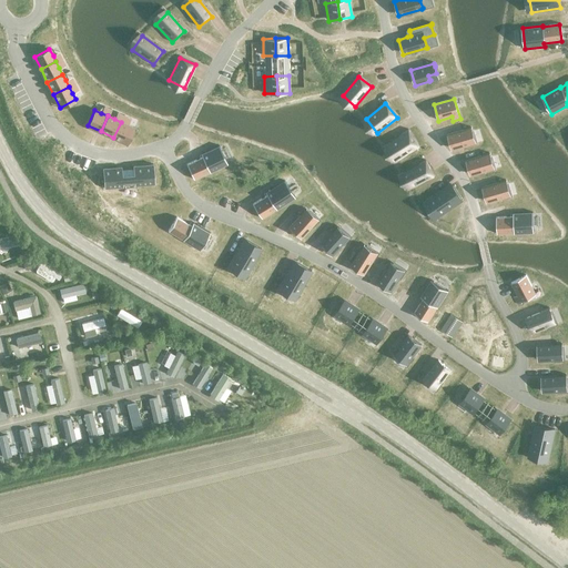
[(121,122),(113,138),(127,143),(134,128),(128,124),(121,122)]
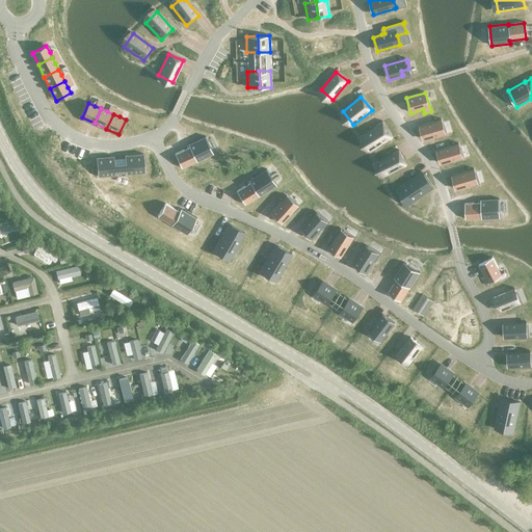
[(441,120),(419,126),(423,140),(436,136),(437,136),(437,135),(436,131),(444,129),(442,123),(442,122),(441,120)]
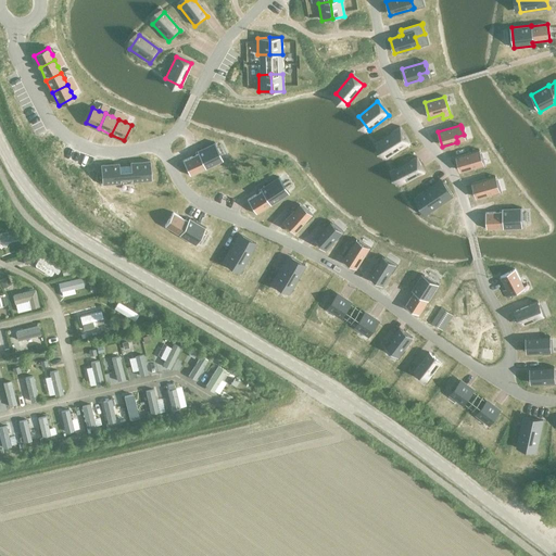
[(400,128),(378,142),(389,158),(409,144),(400,128)]
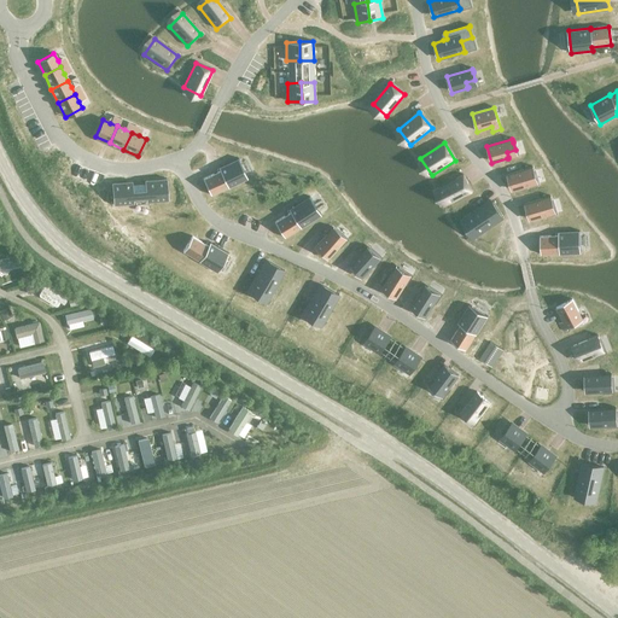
[(220,172),(203,179),(210,196),(227,187),(227,188),(248,179),(238,158),(217,168),(220,172)]
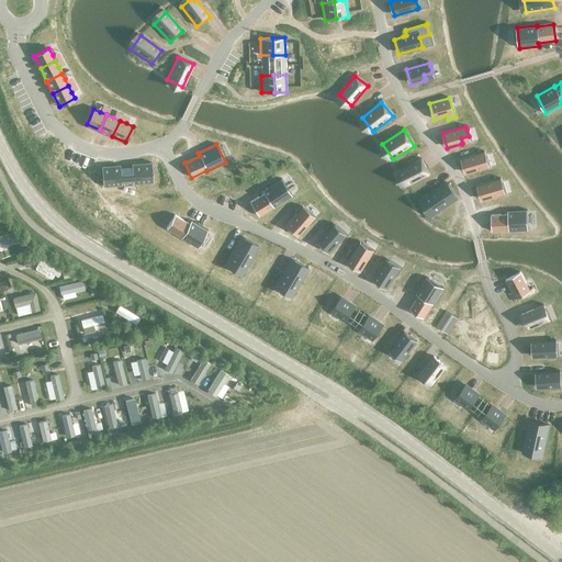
[(484,153),(461,159),(465,175),(480,170),(481,169),(480,169),(479,165),(486,163),(485,156),(485,155),(484,153)]
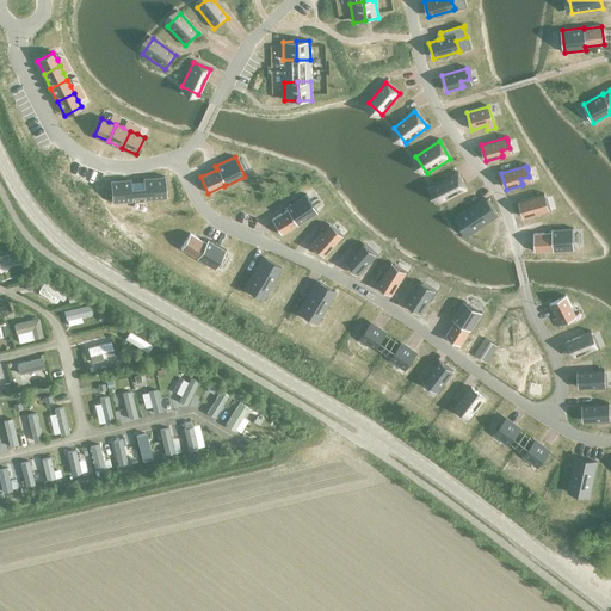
[(458,174),(433,186),(442,203),(466,191),(458,174)]
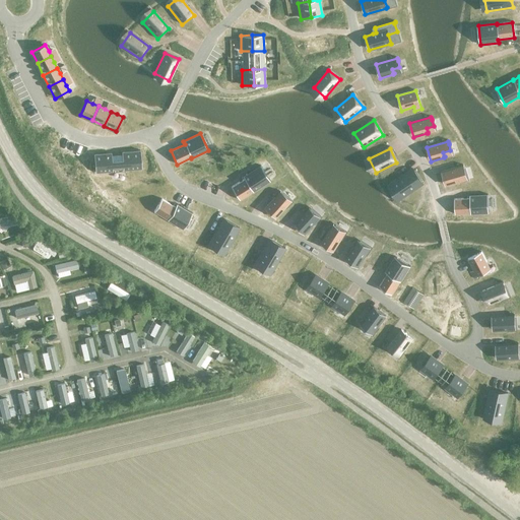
[(111,152),(93,154),(95,173),(112,172),(112,170),(123,169),(123,171),(141,169),(139,150),(121,151),(121,153),(111,154),(111,152)]
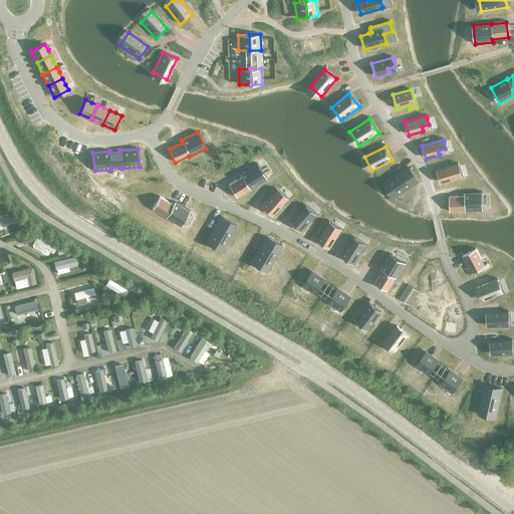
[(243,176),(230,184),(238,197),(251,189),(266,180),(256,164),(241,173),(243,176)]
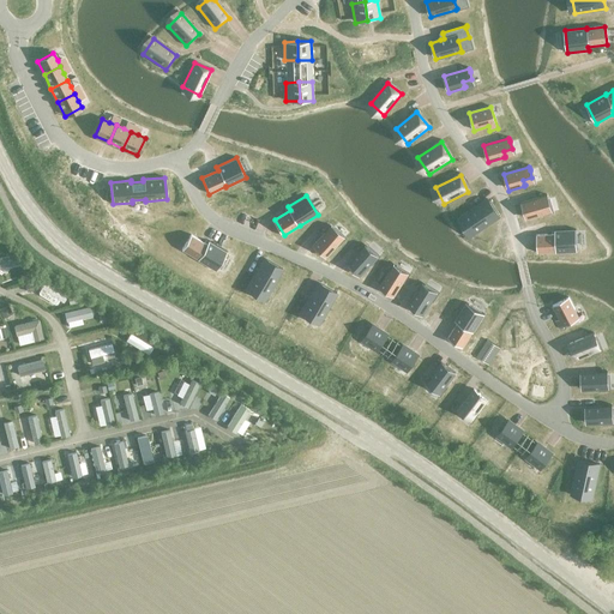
[(547,196),(522,204),(525,220),(541,215),(543,215),(542,214),(541,209),(549,206),(547,199),(547,196)]
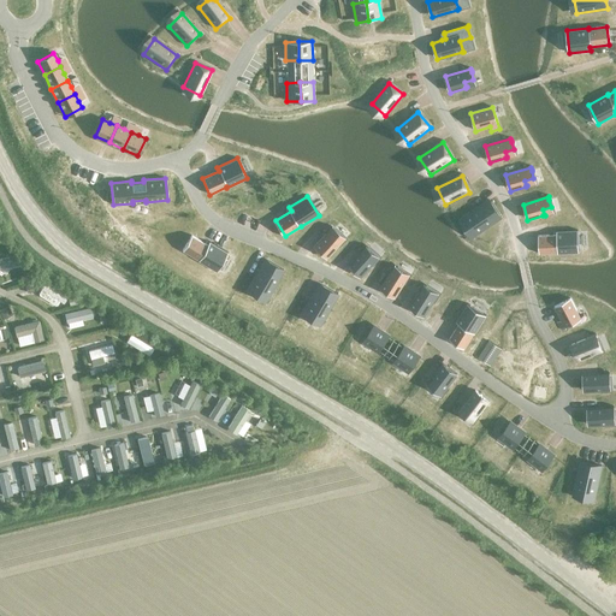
[(489,200),(463,217),(475,235),(501,217),(489,200)]
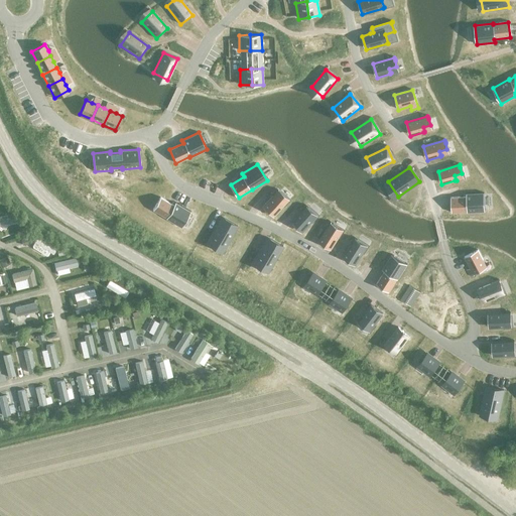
[(277,189),(262,207),(272,216),(281,206),(282,205),(281,205),(278,202),(283,197),(279,192),(279,191),(277,189)]
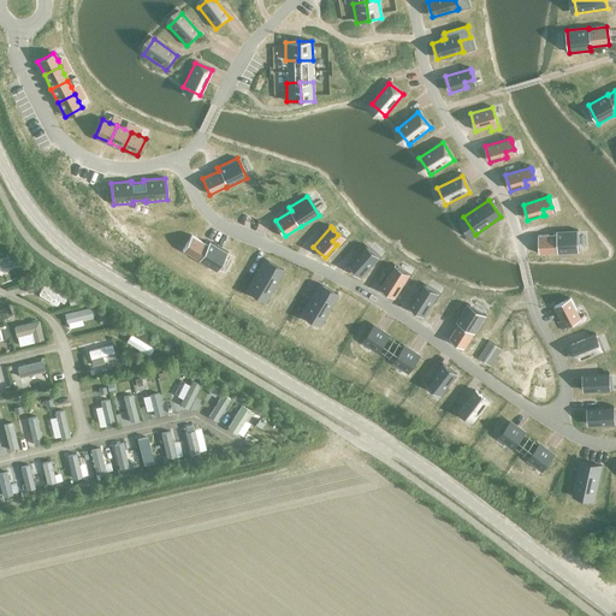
[(556,236),(538,237),(538,255),(557,254),(557,255),(579,254),(578,232),(556,232),(556,236)]
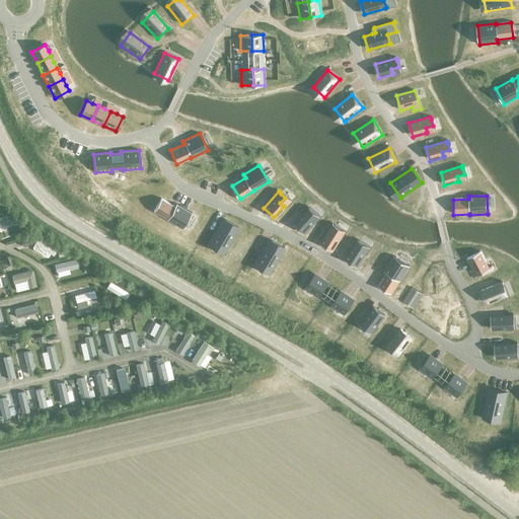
[(160,199),(153,212),(166,220),(181,229),(192,213),(175,204),(174,207),(160,199)]
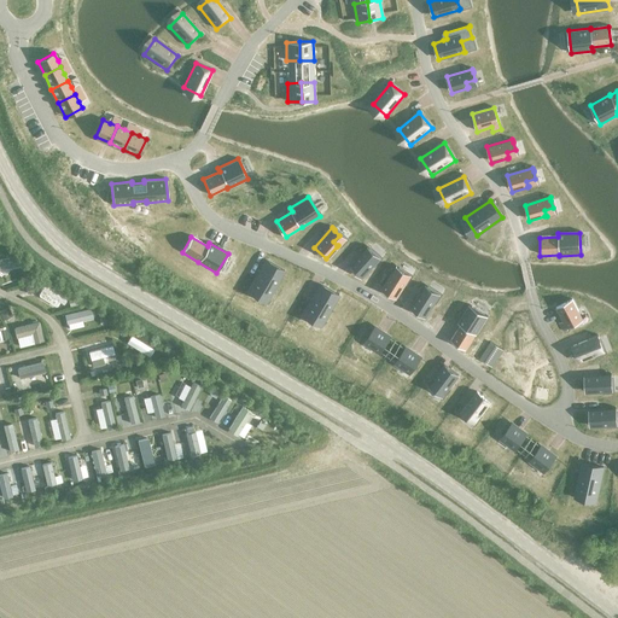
[(367,246),(349,267),(362,278),(372,266),(373,264),(372,264),(368,261),(374,255),(369,250),(369,249),(368,249),(367,246)]
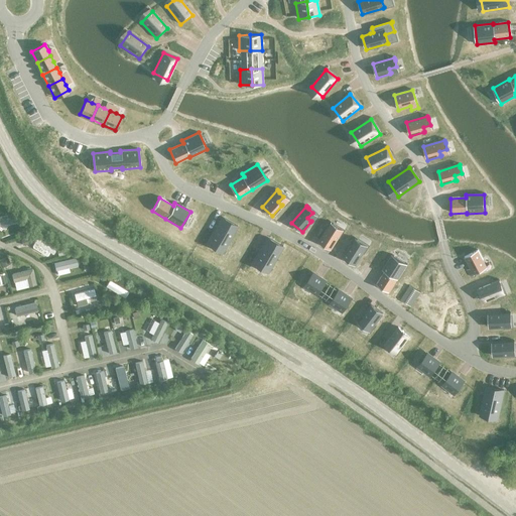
[(0,225),(14,223),(13,215),(0,217),(0,225)]
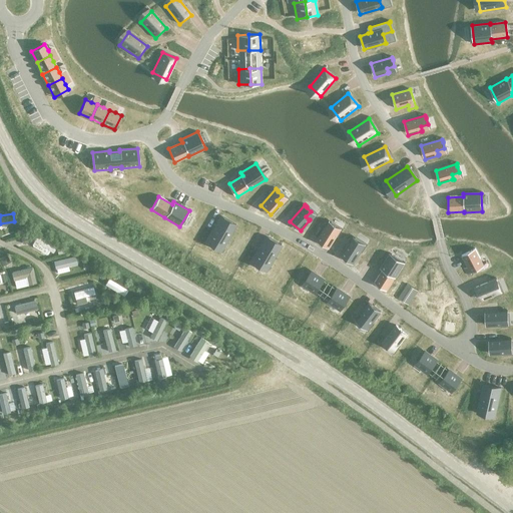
[(220,216),(207,238),(222,246),(235,224),(220,216)]
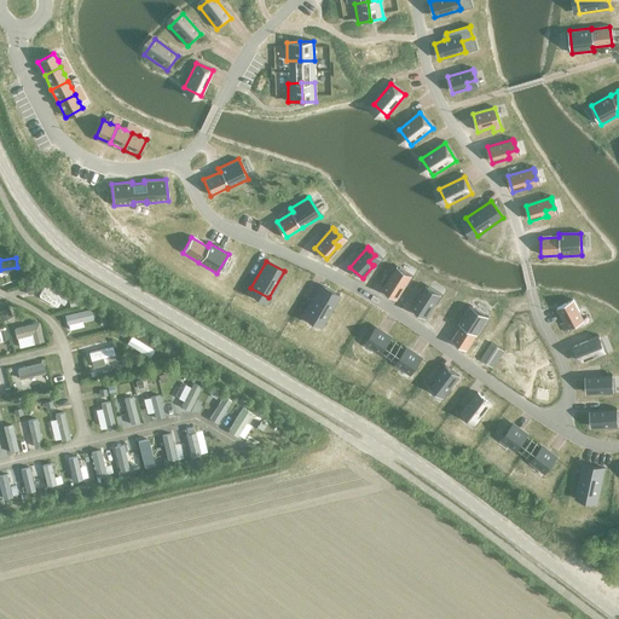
[(397,267),(382,290),(397,299),(405,284),(406,283),(405,283),(400,281),(405,273),(399,270),(399,268),(397,267)]
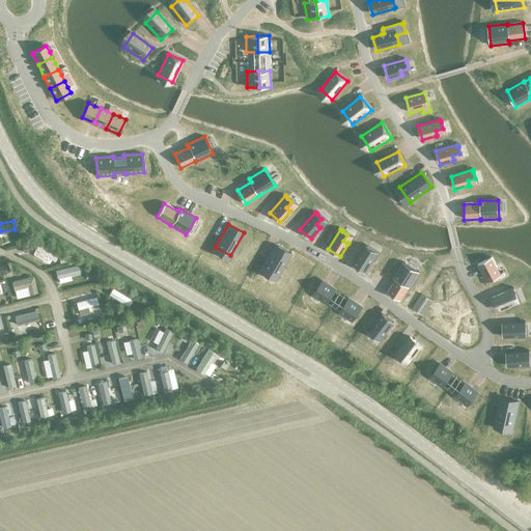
[(59,255),(40,243),(36,250),(55,262),(59,255)]
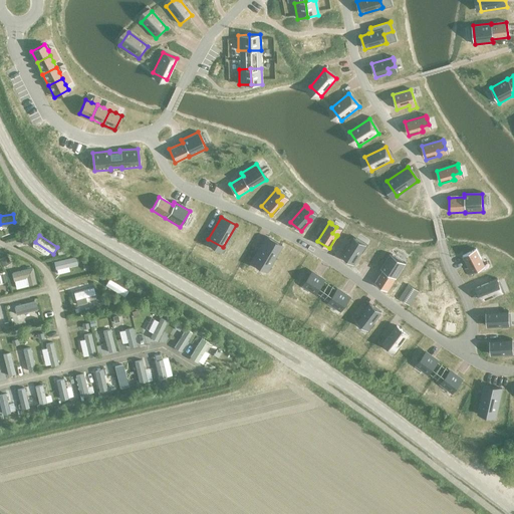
[(266,237),(253,259),(268,268),(281,246),(266,237)]
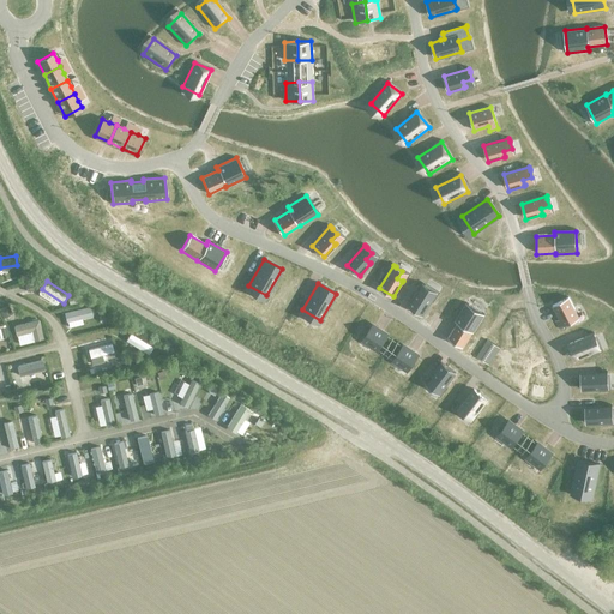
[(422,284),(408,307),(422,315),(431,301),(432,300),(431,300),(426,298),(431,290),(425,286),(422,284)]
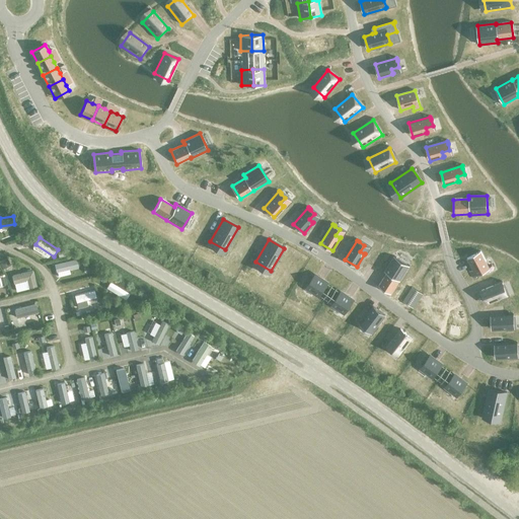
[(479,252),(466,260),(472,271),(468,273),(471,279),(489,270),(479,252)]
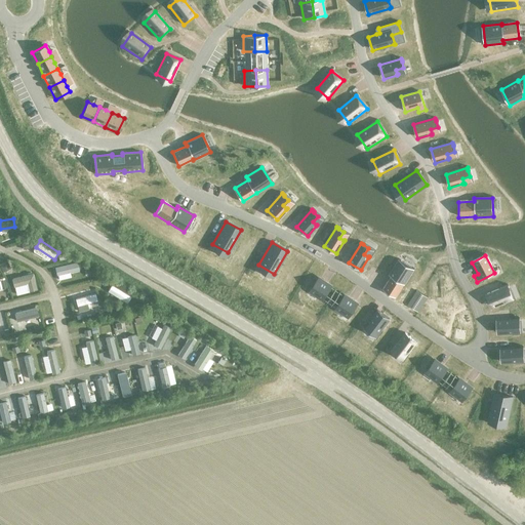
[(391,276),(382,289),(395,298),(404,285),(414,270),(398,259),(389,275),(391,276)]
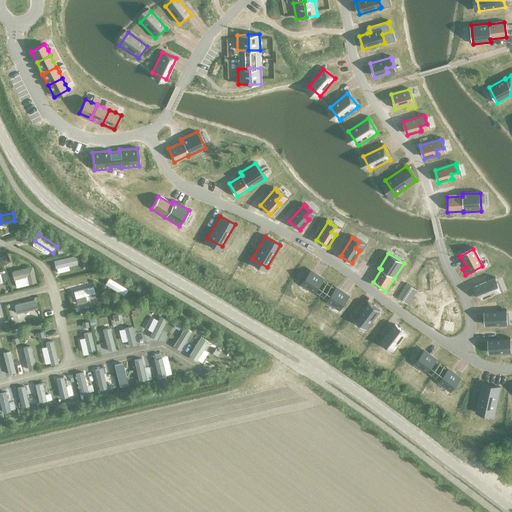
[(7,255),(0,257),(0,260),(3,266),(10,262),(7,255)]
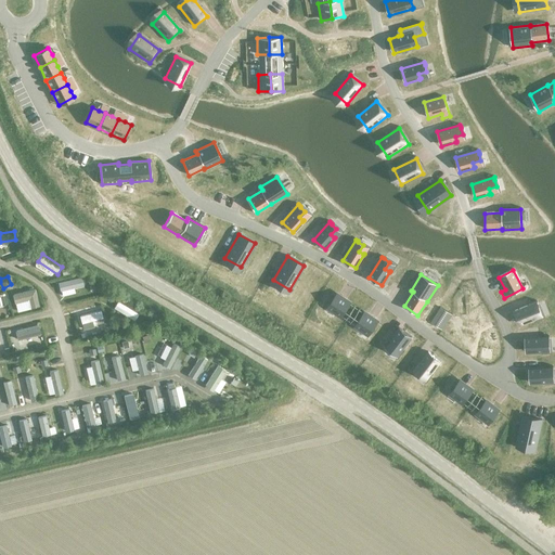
[(84,286),(81,276),(59,283),(61,292),(84,286)]
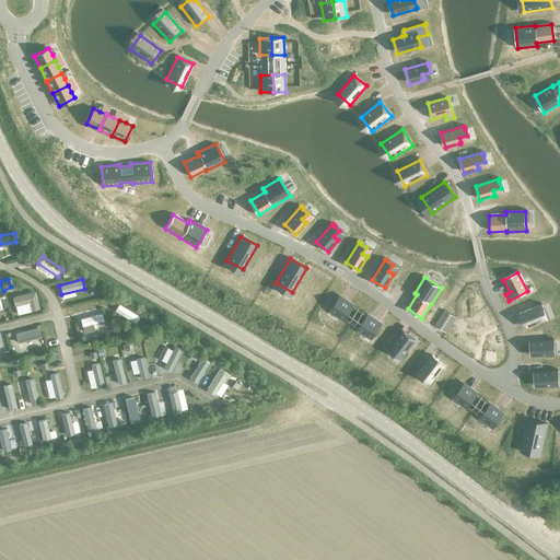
[(38,308),(35,291),(12,296),(14,305),(28,302),(30,310),(38,308)]
